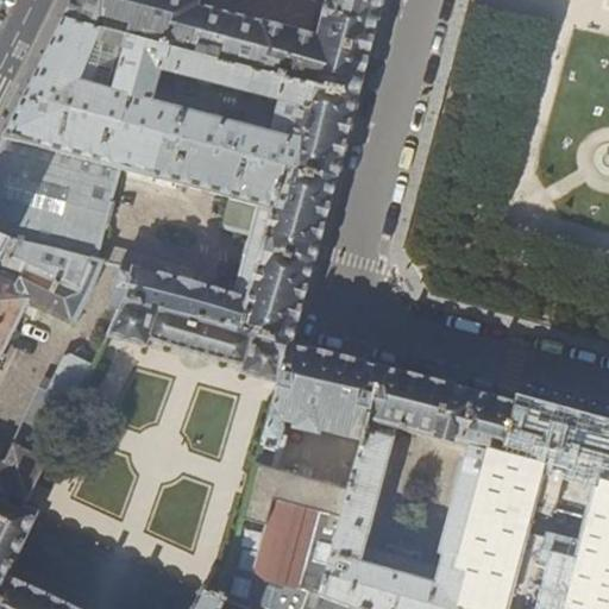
[(73,0),(64,22),(169,48),(250,69),(262,22),(200,5),(201,0),(73,0)]
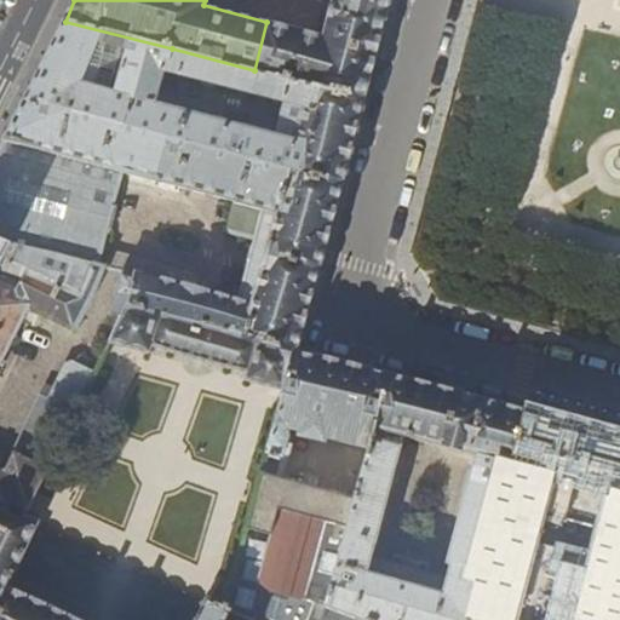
[(338,92),(363,99),(390,0),(331,0),(321,36),(267,22),(254,70),(308,84),(338,92)]
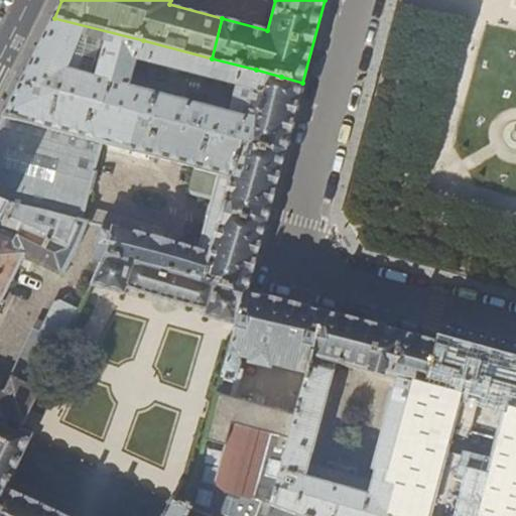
[(143,40),(54,18),(40,44),(20,84),(123,111),(130,87),(132,77),(133,77),(138,59),(143,40)]
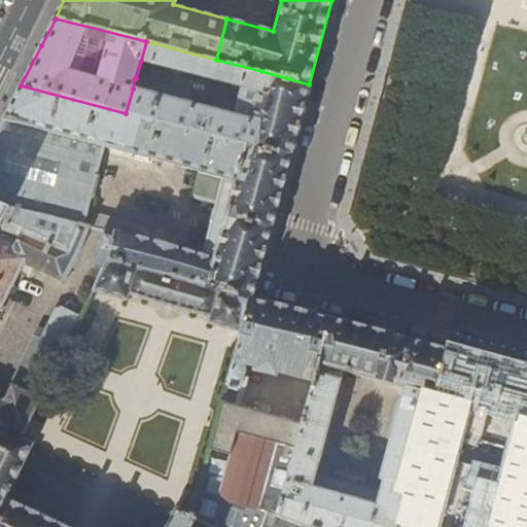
[(146,41),(141,61),(242,85),(235,114),(133,89),(126,113),(243,144),(261,71),(216,60),(146,41)]
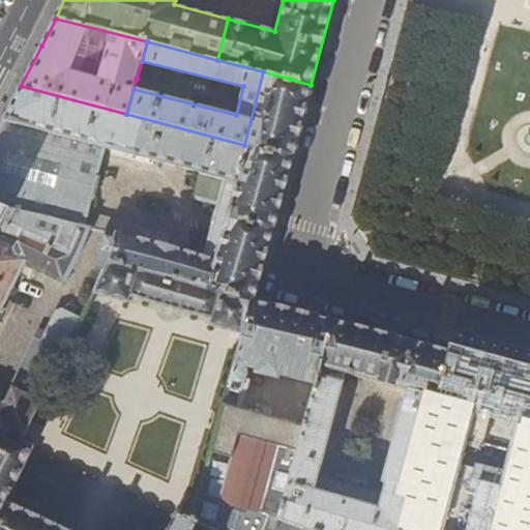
[(269,151),(292,157),(305,104),(311,85),(289,79),(263,71),(244,145),(269,151)]
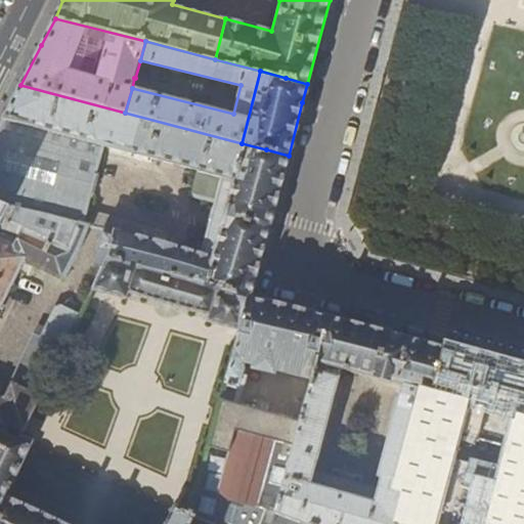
[(20,85),(3,121),(102,146),(198,170),(232,180),(205,284),(216,287),(229,290),(252,297),(289,156),(266,149),(242,143),(125,113),(20,85)]
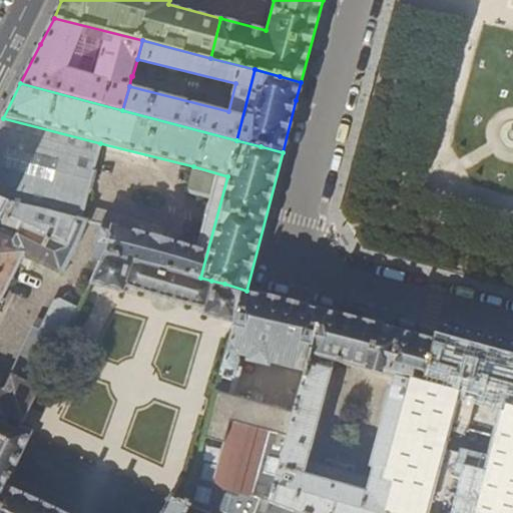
[(0,198),(9,202),(81,218),(100,143),(3,118),(0,122),(0,198)]
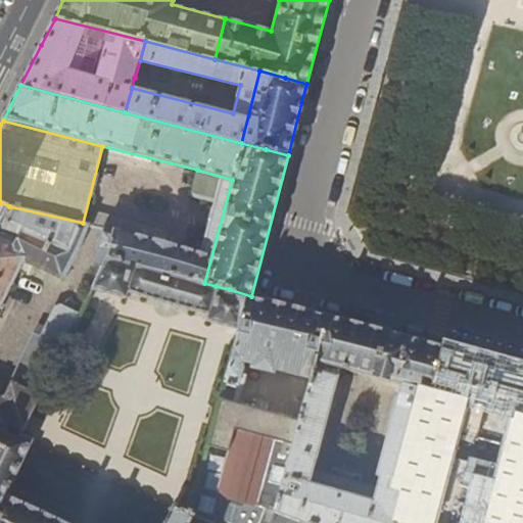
[(101,235),(91,272),(92,274),(99,276),(108,257),(204,283),(232,180),(197,170),(191,192),(194,197),(212,203),(200,252),(194,250),(193,251),(113,229),(112,231),(103,228),(101,230),(101,235)]
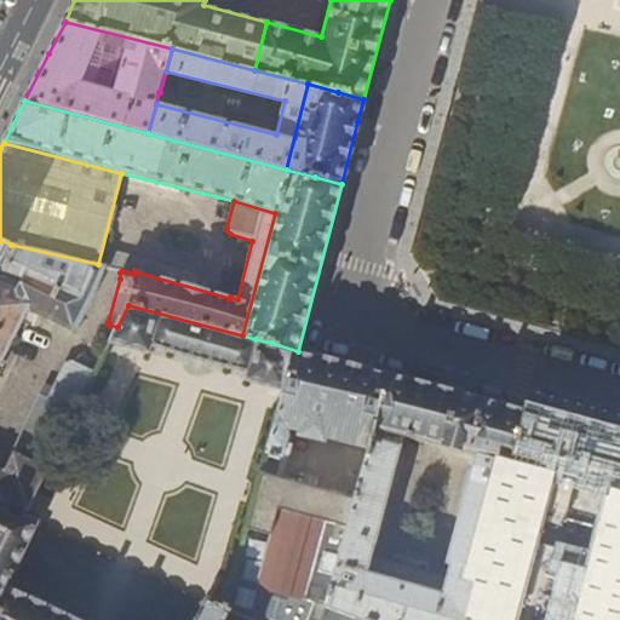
[(0,264),(11,245),(0,240),(0,264)]
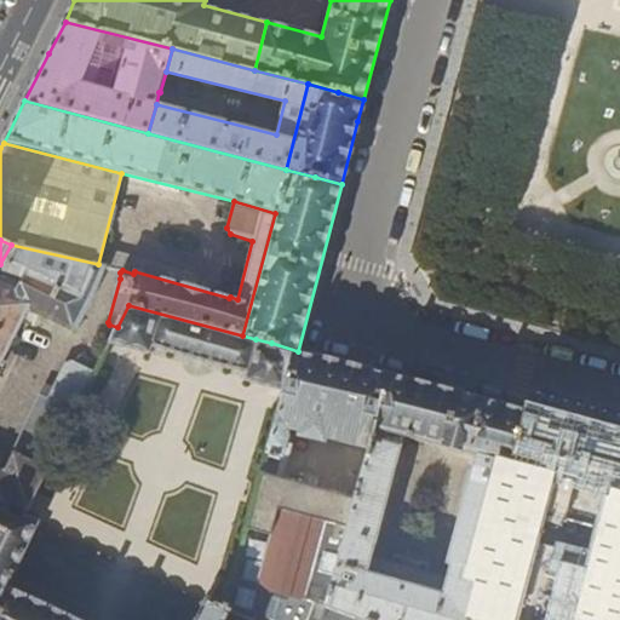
[(98,264),(11,245),(0,264),(0,509),(22,518),(23,516),(55,454),(64,432),(96,371),(73,360),(67,362),(50,397),(40,392),(4,471),(0,469),(0,363),(29,306),(74,329),(93,293),(99,274),(102,274),(104,269),(104,265),(98,264)]
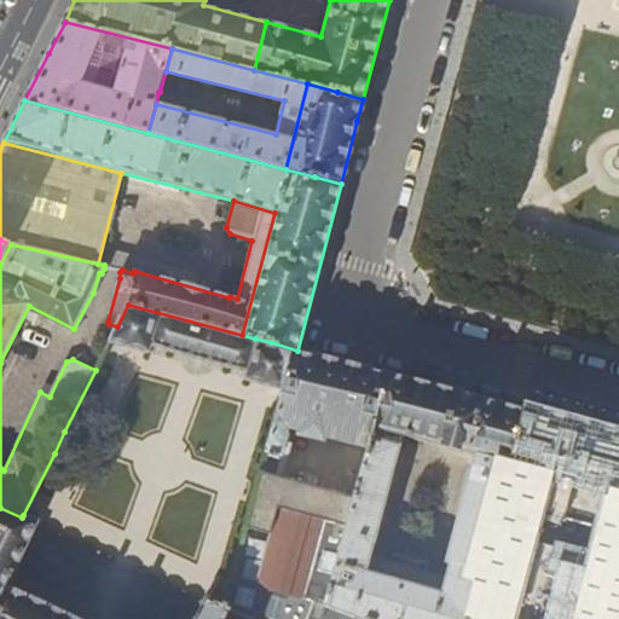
[(117,327),(109,341),(119,345),(149,352),(151,345),(248,370),(247,377),(273,385),(288,388),(290,377),(298,351),(271,342),(255,339),(242,335),(161,313),(128,305),(117,327)]
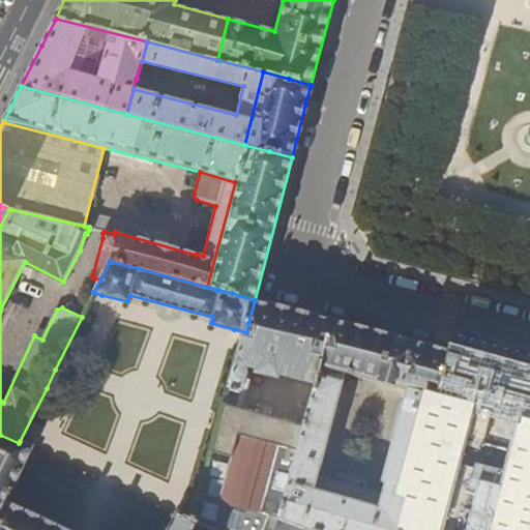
[(246,332),(231,385),(241,388),(246,371),(243,362),(257,366),(256,371),(276,377),(277,372),(315,382),(319,365),(326,344),(332,322),(255,300),(248,323),(246,332)]
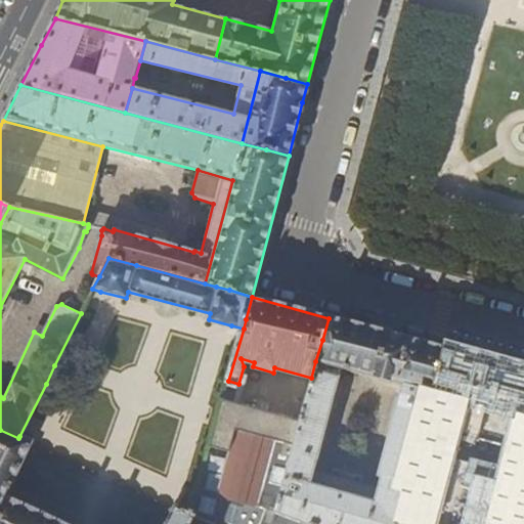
[(381,475),(408,483),(439,370),(445,349),(329,318),(322,340),(315,361),(340,367),(400,385),(378,474),(381,475)]
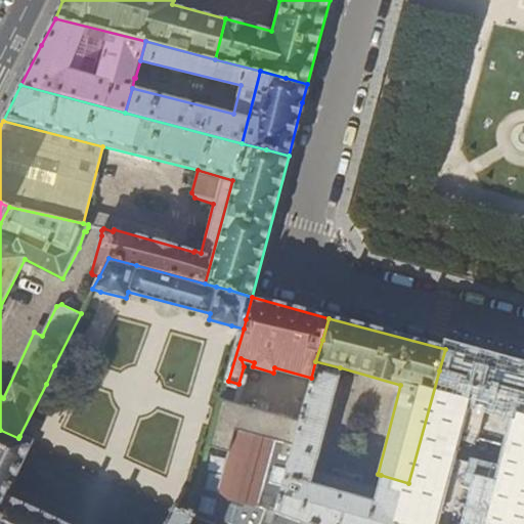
[(523,523),(523,369),(445,349),(439,370),(408,483),(397,523),(523,523)]
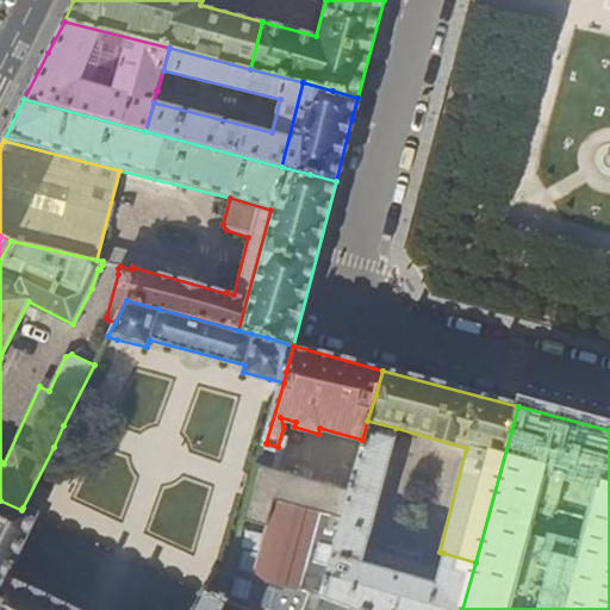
[(462,609),(475,562),(443,553),(440,566),(363,546),(396,428),(367,421),(362,440),(348,490),(321,595),(313,609),(462,609)]
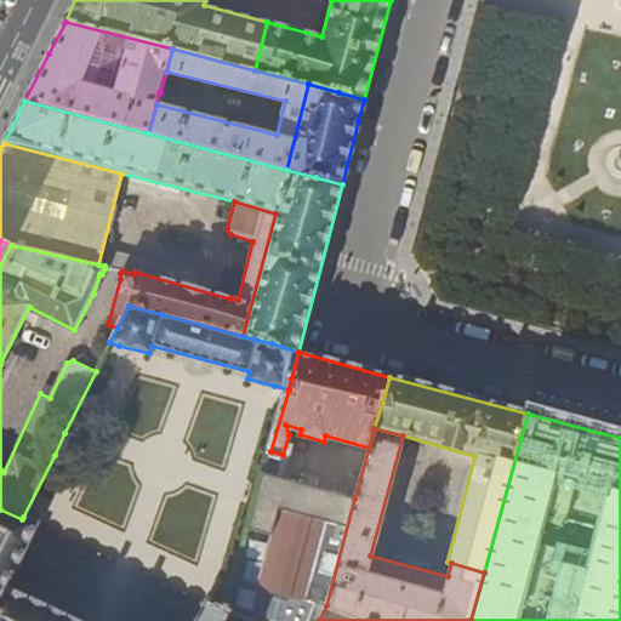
[(252,620),(319,620),(326,605),(354,499),(263,474),(221,608),(232,611),(250,620),(252,620)]
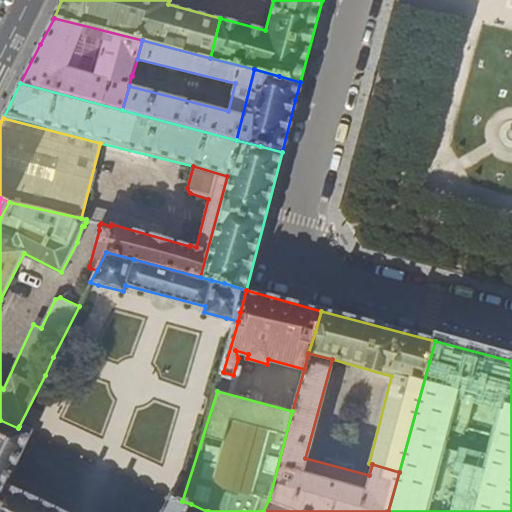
[(0,511),(65,511),(7,485),(36,434),(27,429),(19,426),(18,428),(0,420),(0,511)]
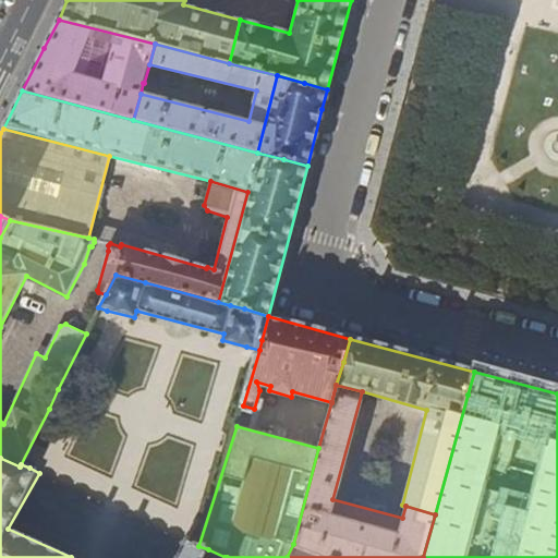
[(227,557),(225,557),(223,557),(205,557),(208,549),(198,546),(190,543),(182,557),(227,557)]
